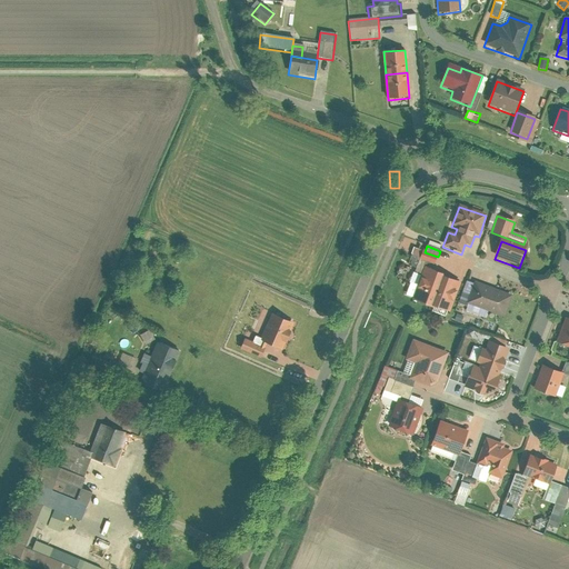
[(422,271),(426,263),(435,267),(438,257),(425,252),(422,251),(422,252),(415,249),(408,266),(422,271)]
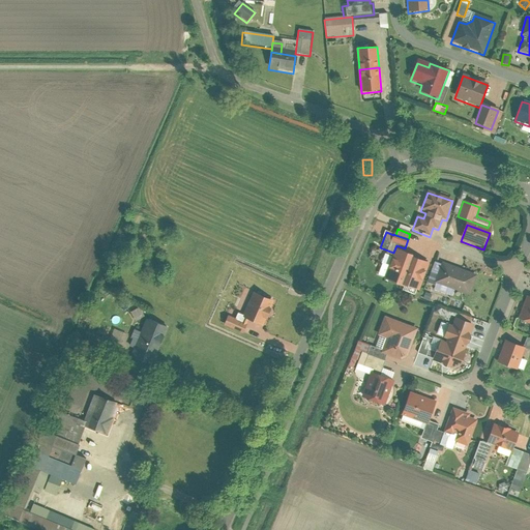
[(429,264),(412,258),(413,257),(394,249),(384,281),(402,287),(403,286),(418,292),(429,264)]
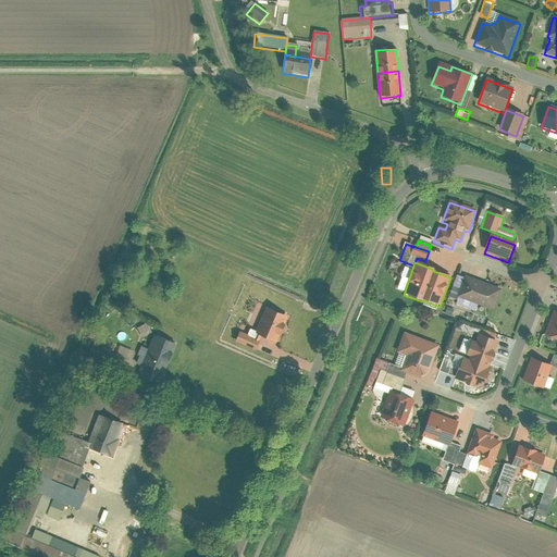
[(448,298),(457,301),(455,305),(475,312),(478,306),(493,311),(500,291),(465,276),(463,279),(457,276),(448,298)]
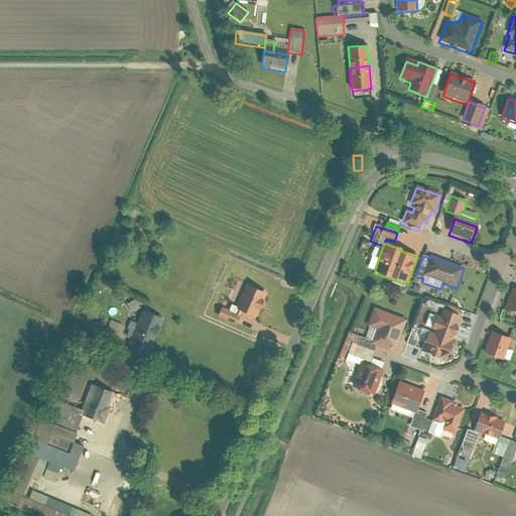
[(255,321),(267,294),(247,285),(237,308),(231,306),(229,311),(222,307),(217,318),(236,327),(241,314),(255,321)]
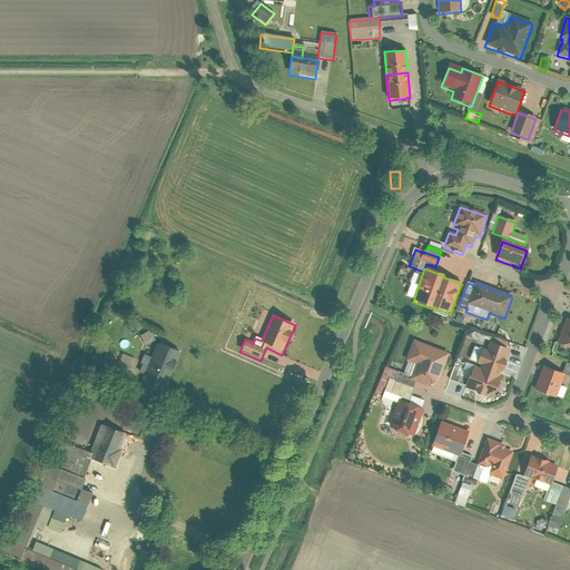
[(569,321),(567,320),(557,345),(569,350),(569,321)]
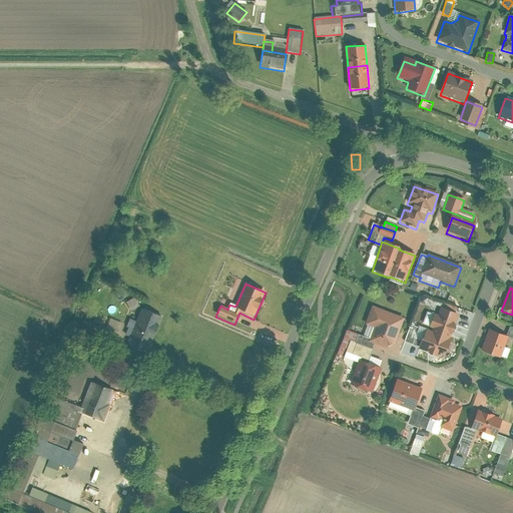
[(130,313),(139,308),(134,299),(126,303),(130,313)]
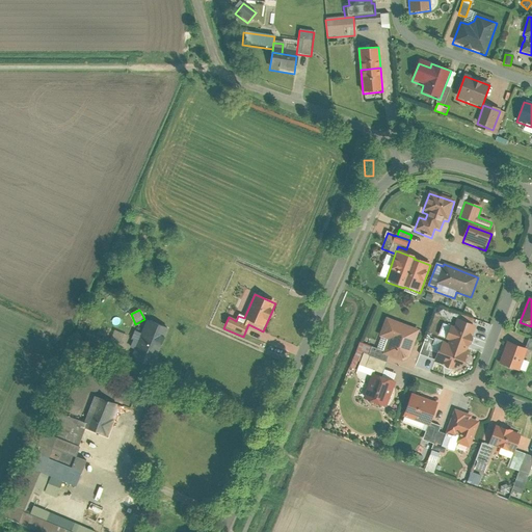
[(387,363),(388,357),(406,365),(419,331),(386,319),(378,338),(388,341),(383,353),(371,348),(368,356),(387,363)]
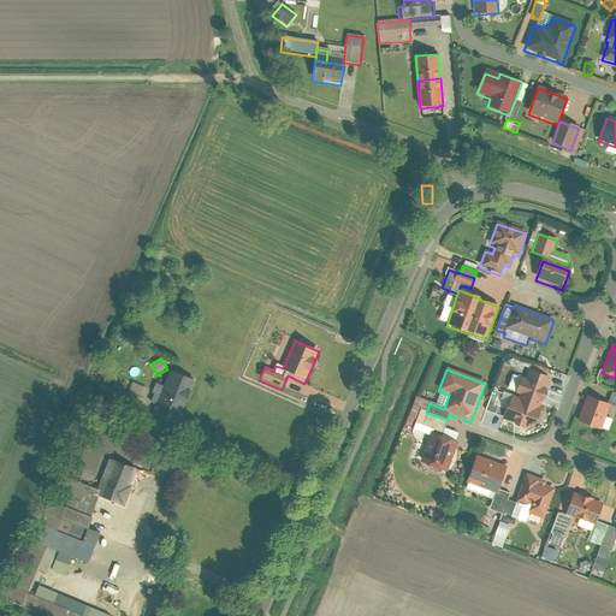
[(150,418),(175,428),(194,384),(170,372),(164,388),(155,385),(152,394),(153,395),(149,403),(155,407),(150,418)]
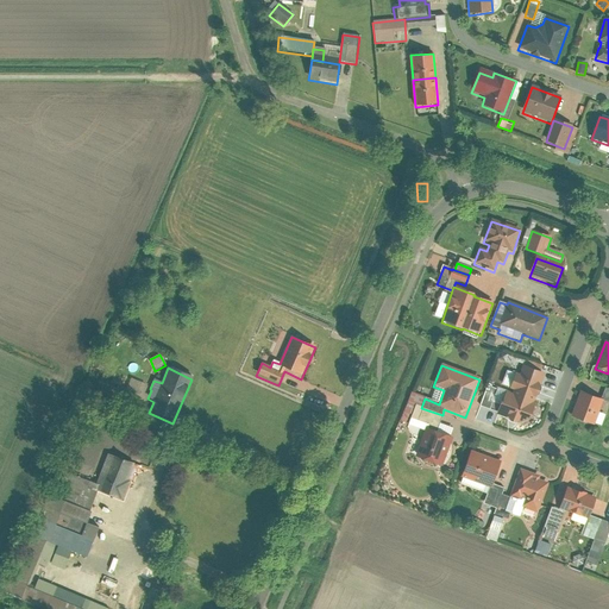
[(514,391),(512,395),(506,393),(501,407),(496,416),(527,428),(535,403),(533,402),(544,375),(522,368),(519,378),(514,377),(509,390),(514,391)]
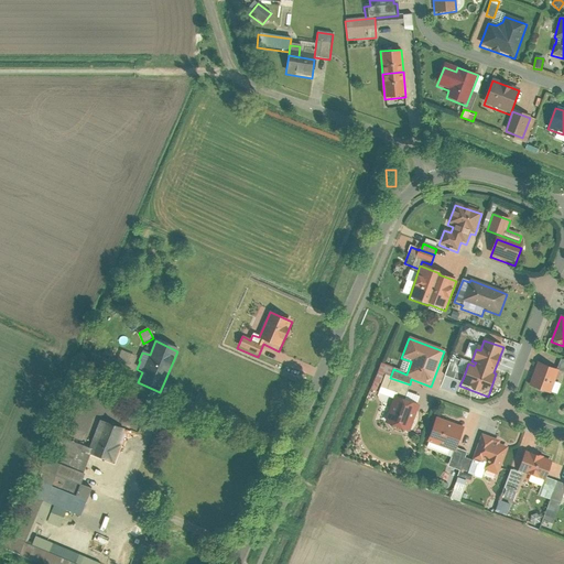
[(133,357),(121,351),(117,361),(130,367),(133,357)]
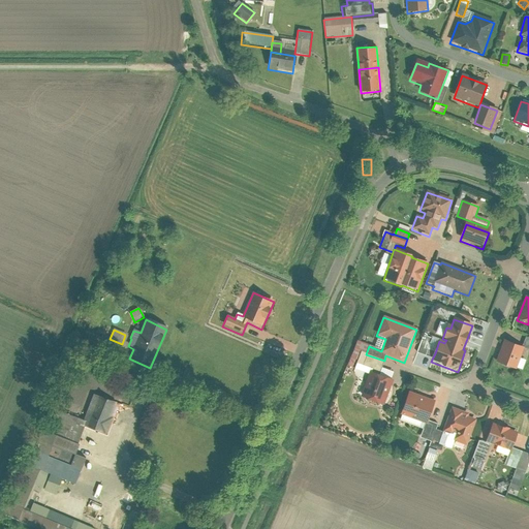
[(423,336),(416,353),(425,356),(432,339),(423,336)]
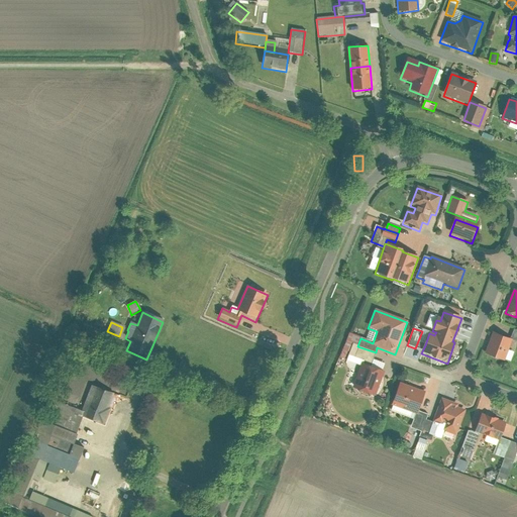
[(425,345),(429,333),(422,330),(417,342),(425,345)]
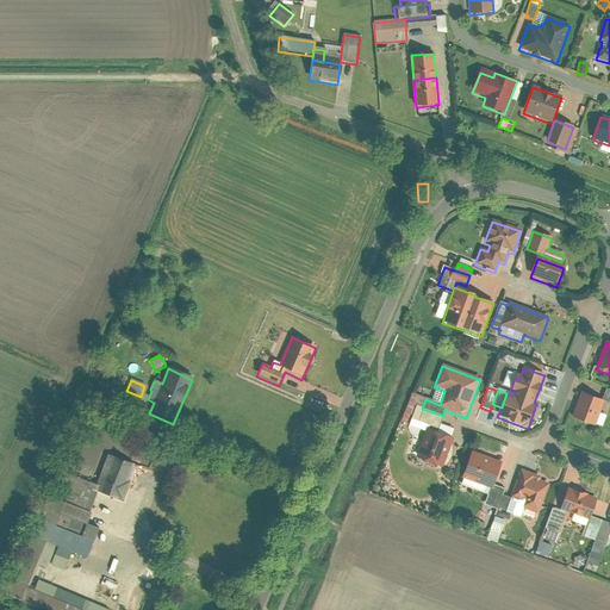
[(582,393),(572,418),(595,427),(604,402),(582,393)]
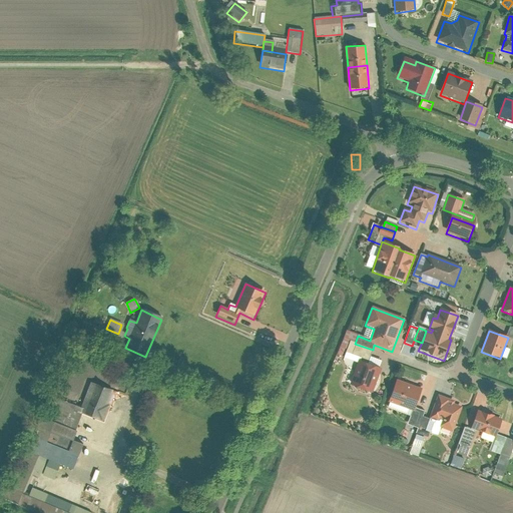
[(355,344),(350,342),(346,353),(369,361),(373,350),(355,344)]
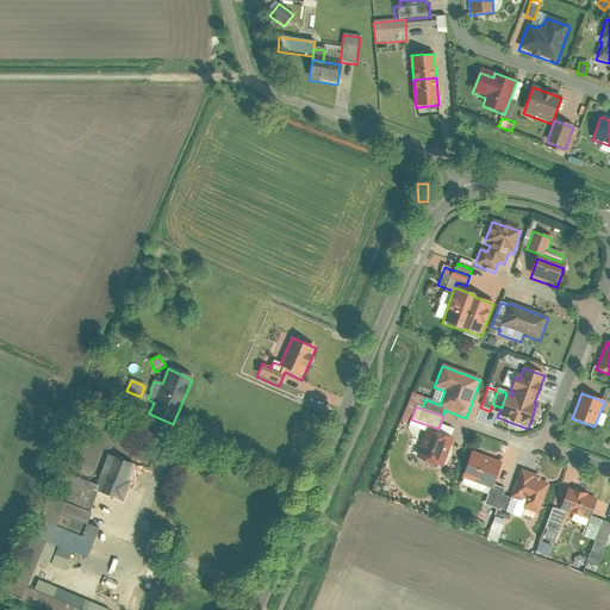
[(416,459),(442,468),(453,441),(427,430),(416,459)]
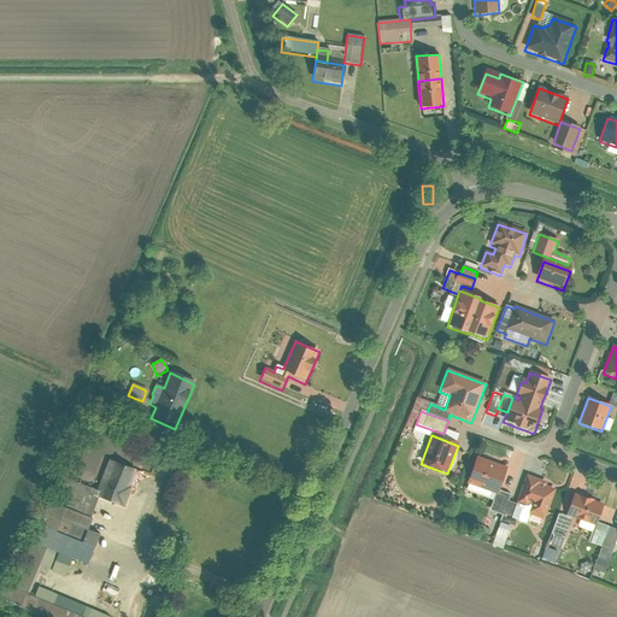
[(511,497),(499,492),(507,469),(477,458),(466,491),(494,500),(489,511),(503,517),(500,523),(509,527),(517,506),(507,503),(511,497)]
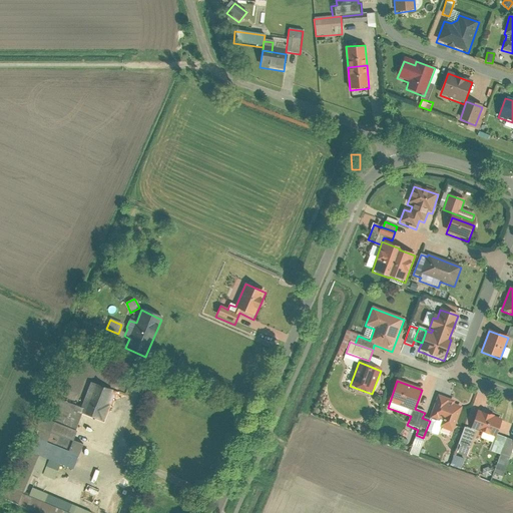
[(82,414),(101,422),(113,391),(90,382),(80,409),(83,411),(82,414)]
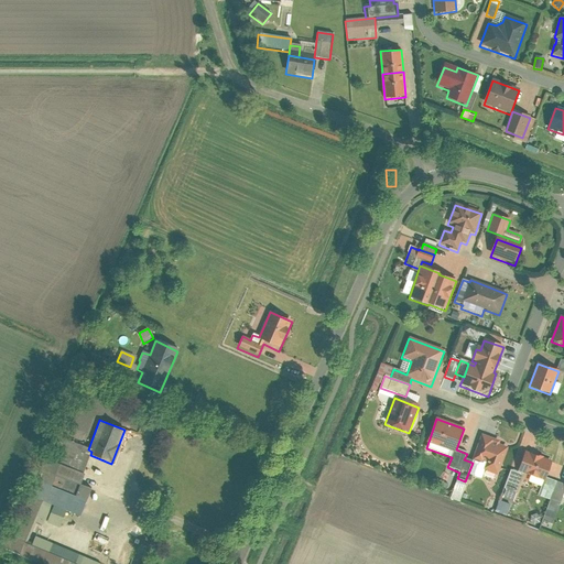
[(524,432),(521,441),(532,445),(535,436),(524,432)]
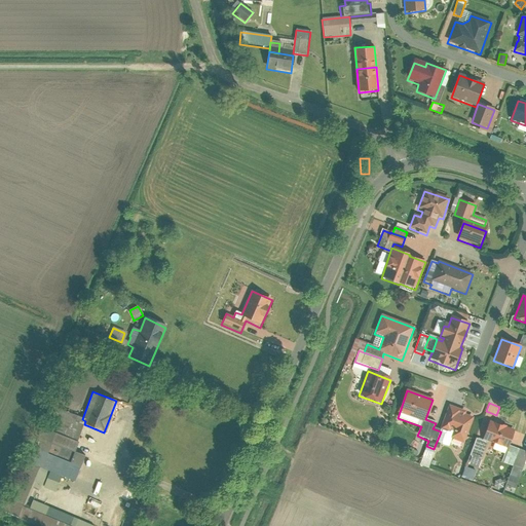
[(50,406),(40,428),(76,444),(85,421),(50,406)]
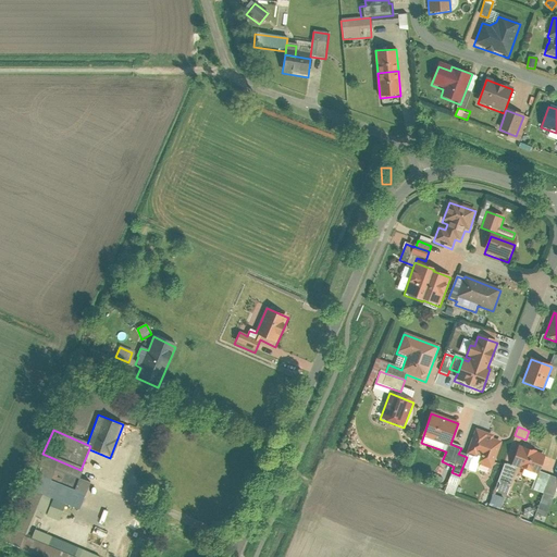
[(502,443),(493,440),(494,436),(475,430),(466,455),(475,458),(477,456),(480,457),(478,466),(491,470),(502,443)]
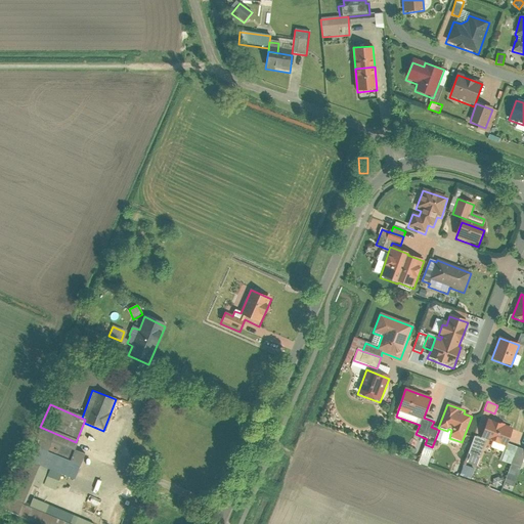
[(506,448),(513,430),(488,421),(481,439),(506,448)]
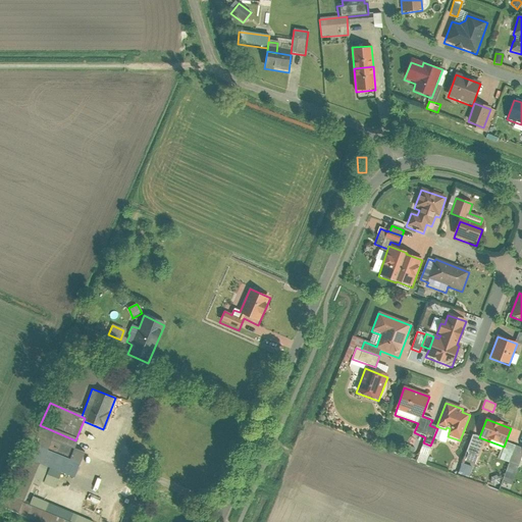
[(75,440),(40,425),(4,510),(31,521),(61,521),(22,505),(39,466),(72,481),(84,456),(73,452),(77,441),(75,440)]
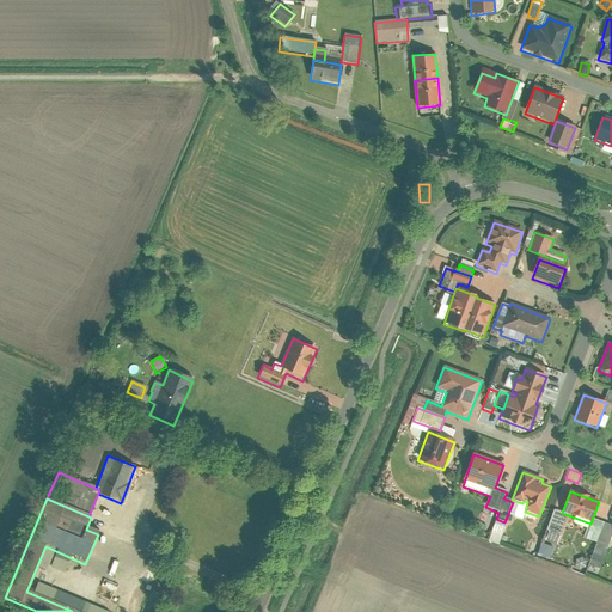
[(586,539),(597,544),(604,524),(593,520),(586,539)]
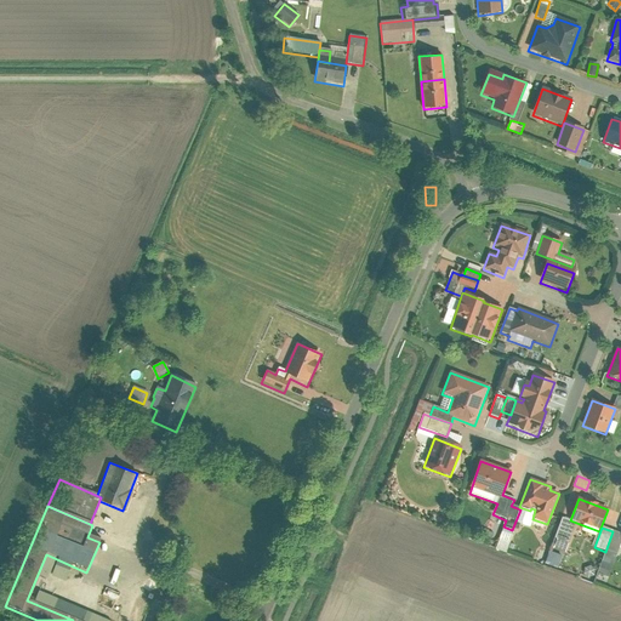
[(620,534),(613,531),(605,552),(615,556),(620,539),(620,534)]
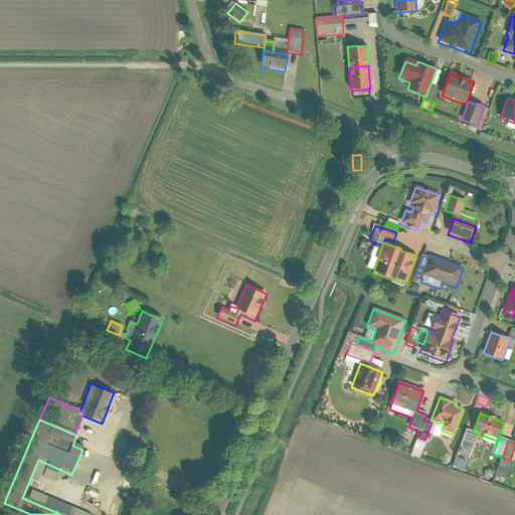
[(464,470),(467,460),(456,456),(453,467),(464,470)]
